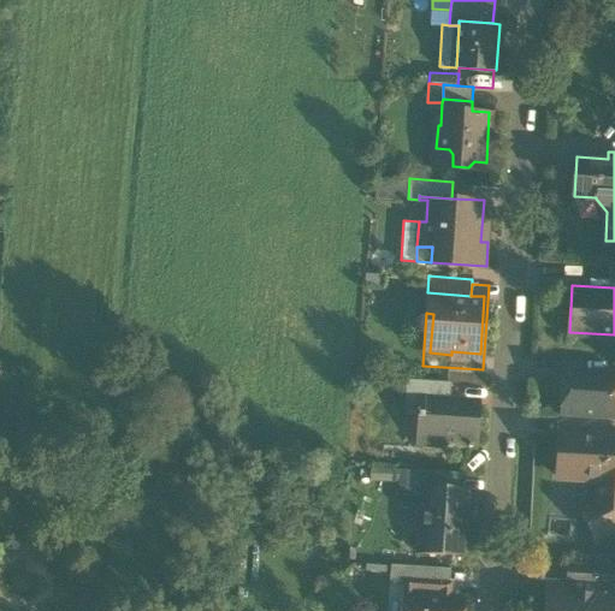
[(430,353),(451,355),(451,351),(480,354),(484,296),(471,296),(427,292),(426,313),(433,314),(430,353)]
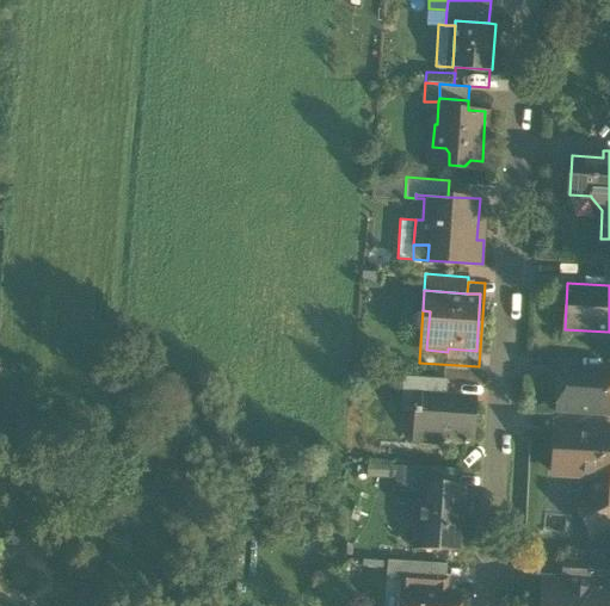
[(558,407),(609,410),(609,370),(560,366),(558,407)]
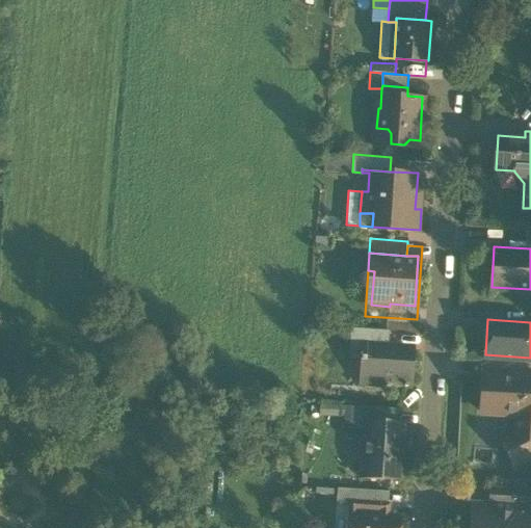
[(366,344),(389,345),(390,328),(352,326),(351,339),(366,340),(366,344)]
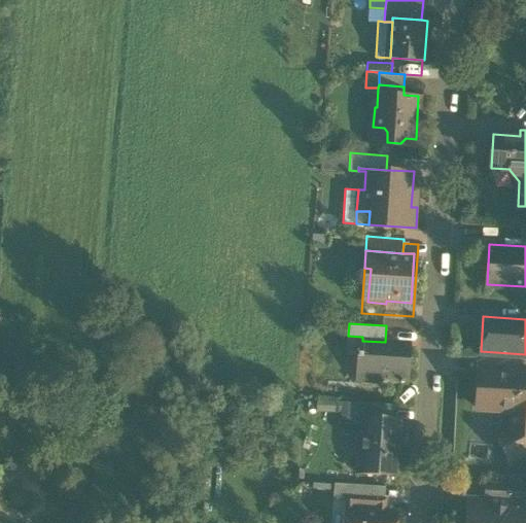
[(346,354),(358,355),(358,351),(361,351),(362,341),(362,337),(348,336),(346,354)]
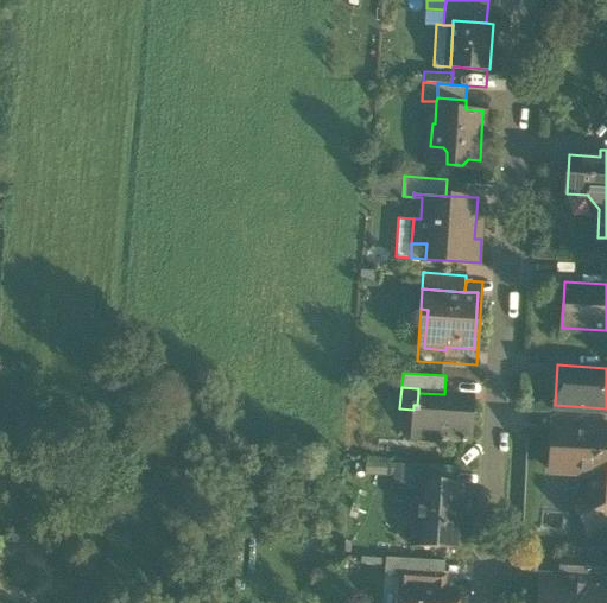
[(463,438),(468,439),(470,397),(444,394),(418,393),(417,405),(413,405),(413,410),(417,410),(416,433),(463,437),(463,438)]
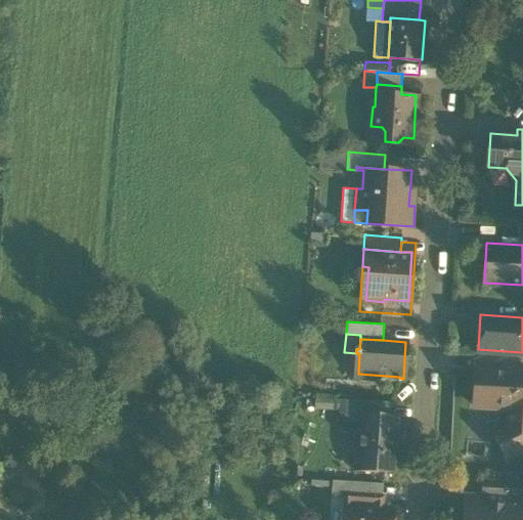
[(496,433),(508,455),(522,447),(522,365),(504,365),(504,372),(476,370),(475,403),(511,405),(510,427),(496,433)]
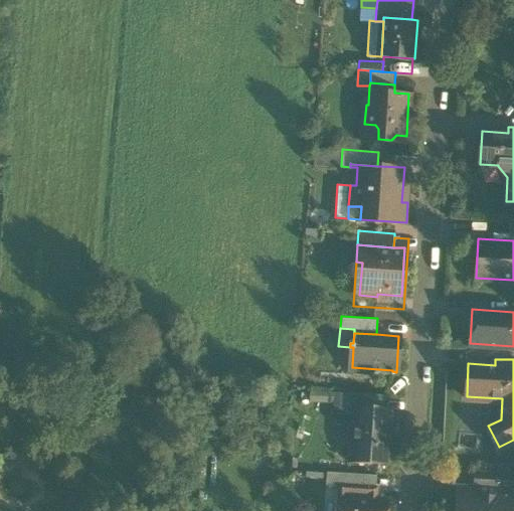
[(309,398),(332,399),(333,390),(310,389),(309,398)]
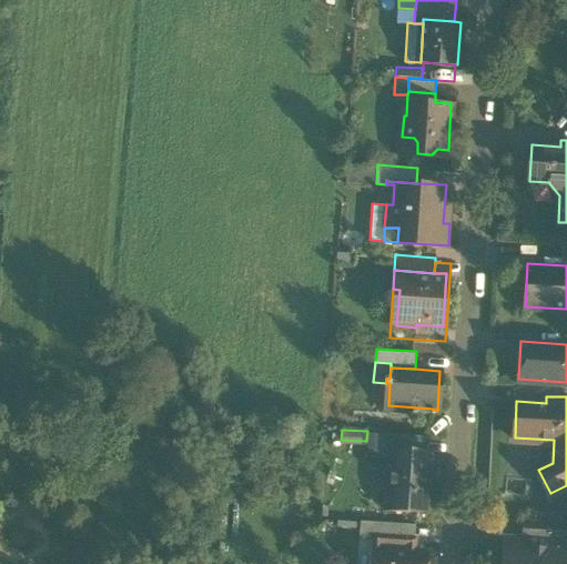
[(366,446),(383,447),(384,432),(367,431),(366,441),(366,446)]
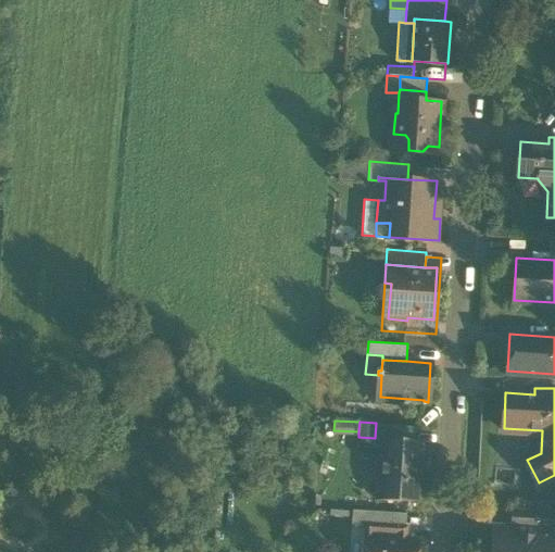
[(383,438),(414,440),(415,426),(376,423),(375,438),(381,439),(383,439),(383,438)]
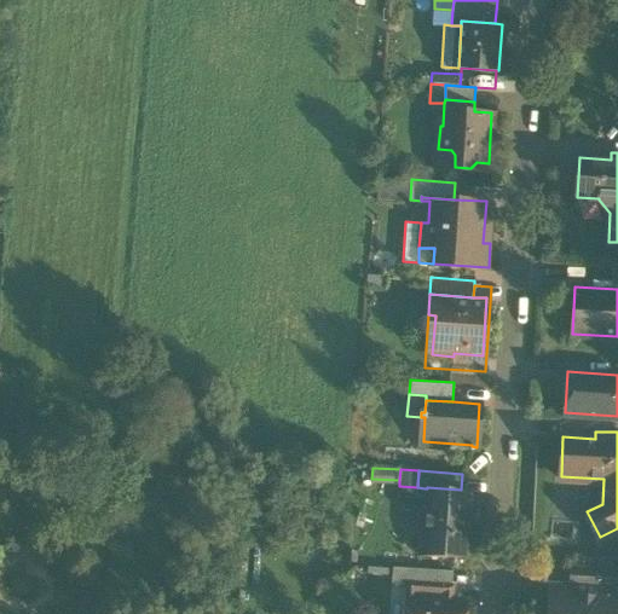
[(420,552),(468,556),(473,490),(461,490),(427,487),(427,488),(425,519),(422,519),(420,552)]
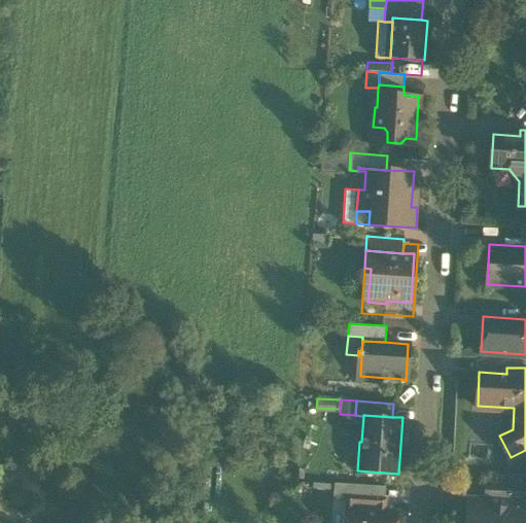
[(334,494),(348,495),(385,497),(385,486),(335,482),(334,494)]
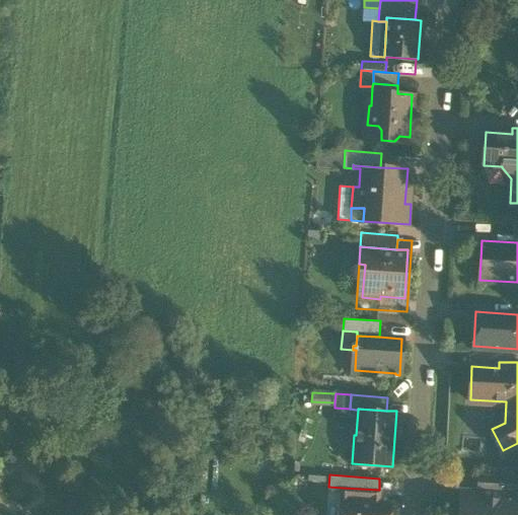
[(482,497),(499,498),(501,477),(484,475),(482,497)]
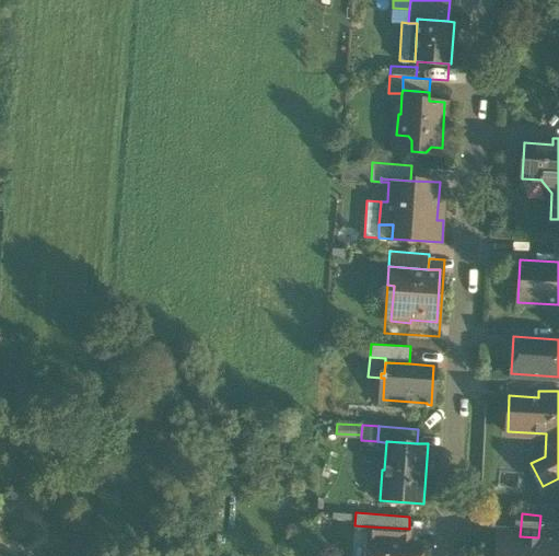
[(558,539),(554,539),(556,516),(540,516),(538,537),(520,536),(520,546),(501,546),(500,555),(558,555),(558,539)]
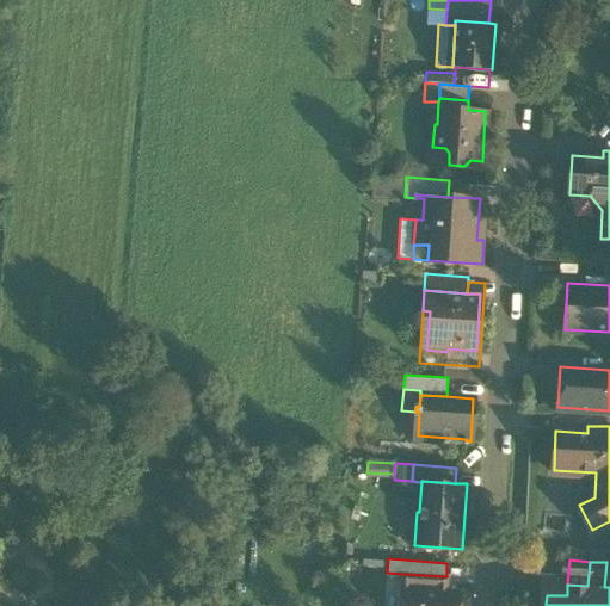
[(445,591),(447,576),(404,574),(402,588),(445,591)]
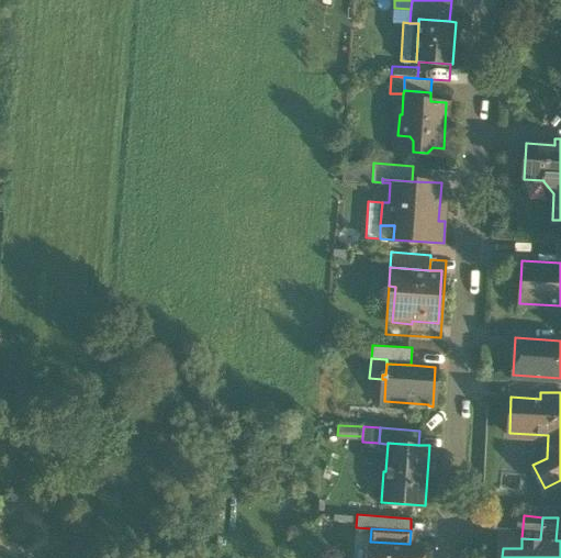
[(504,537),(503,548),(522,548),(522,538),(504,537)]
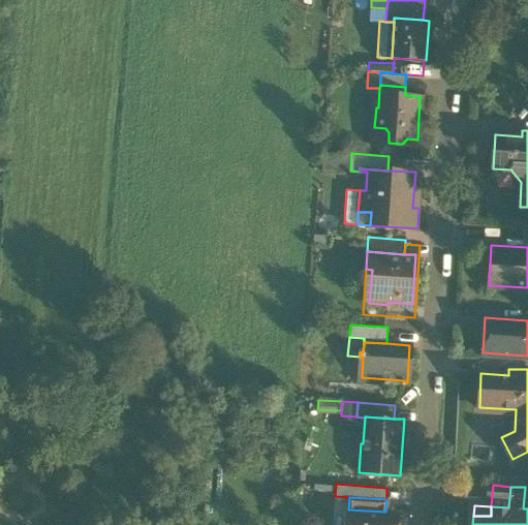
[(397,524),(398,513),(385,512),(348,510),(346,524),(397,524)]
